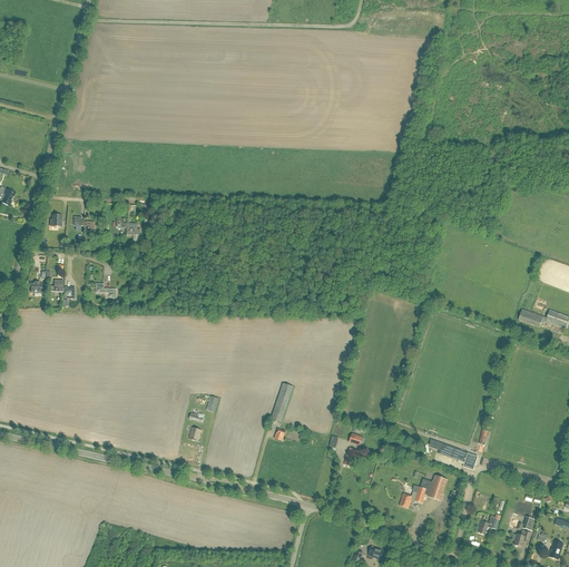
[(2,185),(0,185),(0,192),(11,197),(15,191),(13,189),(13,188),(10,187),(10,188),(2,185)]
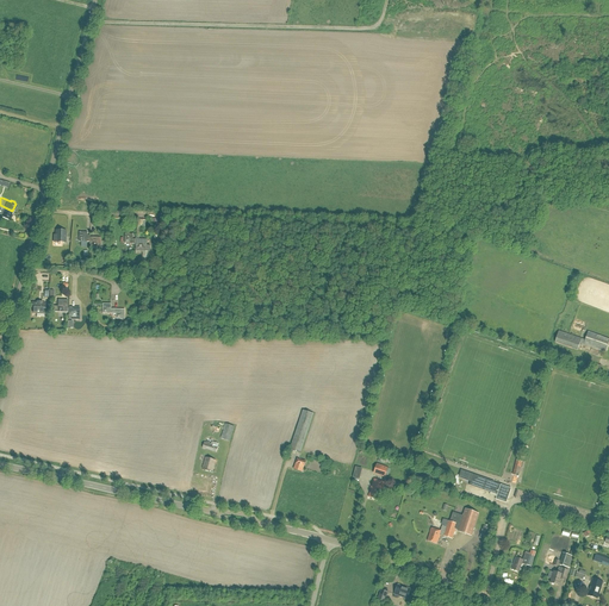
[(0,214),(8,218),(12,211),(0,205),(0,212),(0,214)]
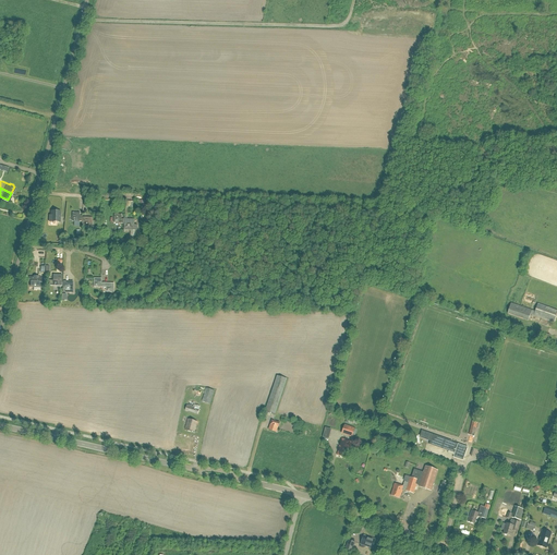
[(59,220),(60,208),(50,208),(49,213),(48,213),(48,219),(59,220)]
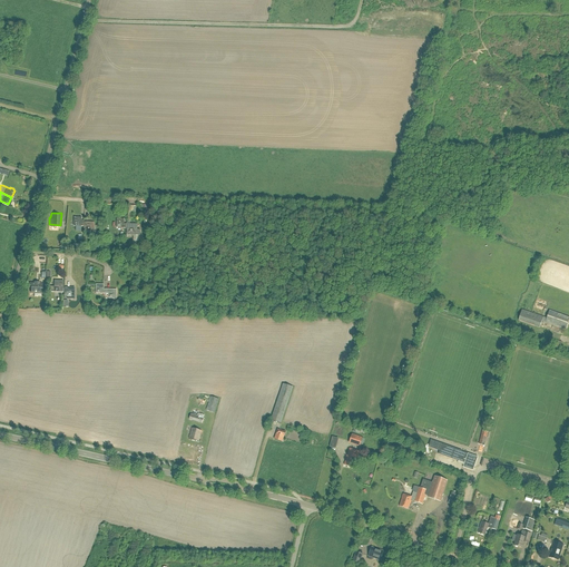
[(84,224),(84,220),(80,220),(80,215),(74,215),(72,224),(84,224)]
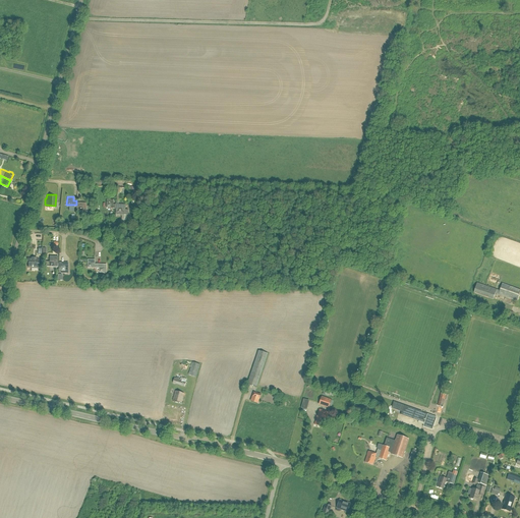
[(115,206),(115,203),(113,203),(113,197),(106,197),(106,206),(115,206)]
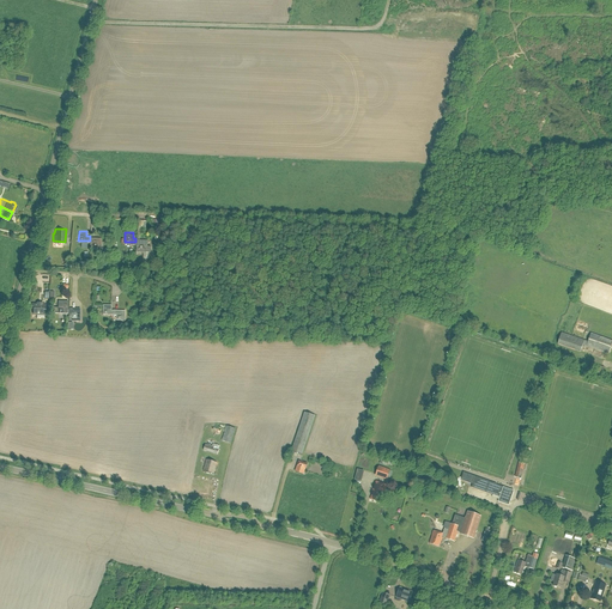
[(90,236),(90,241),(92,241),(92,245),(101,245),(101,236),(90,236)]
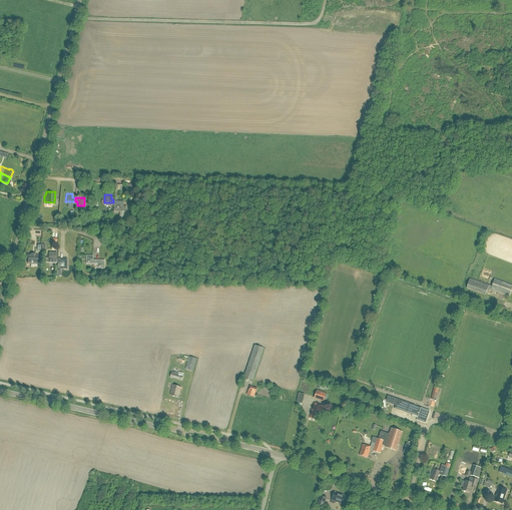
[(113,199),(113,202),(113,209),(119,209),(119,214),(123,214),(123,209),(122,209),(122,207),(122,199),(113,199)]
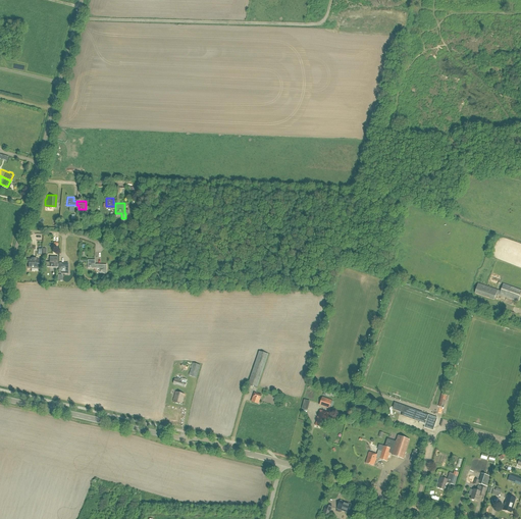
[(55,265),(58,265),(58,261),(57,261),(57,255),(49,254),(49,259),(45,259),(45,264),(55,265)]
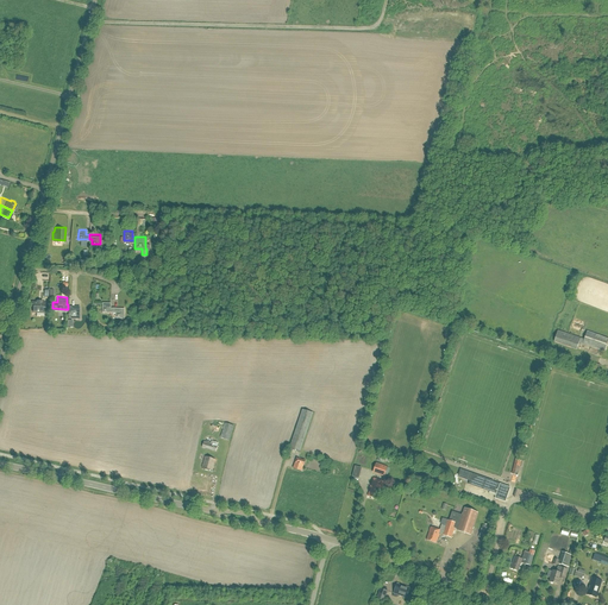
[(44,308),(44,301),(31,301),(31,304),(32,304),(32,310),(43,310),(43,312),(46,313),(46,308),(44,308)]
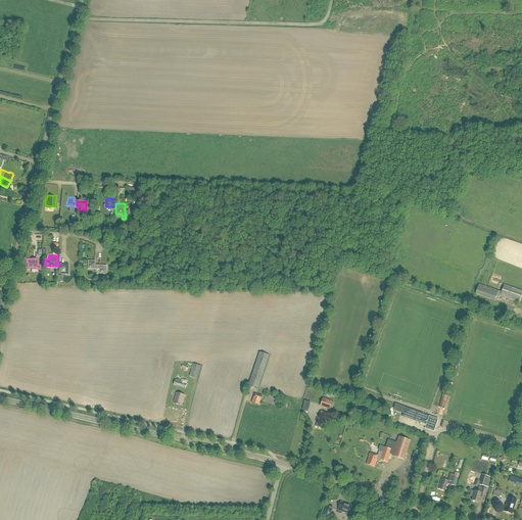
[(97,267),(97,264),(95,264),(95,258),(88,258),(87,267),(97,267)]
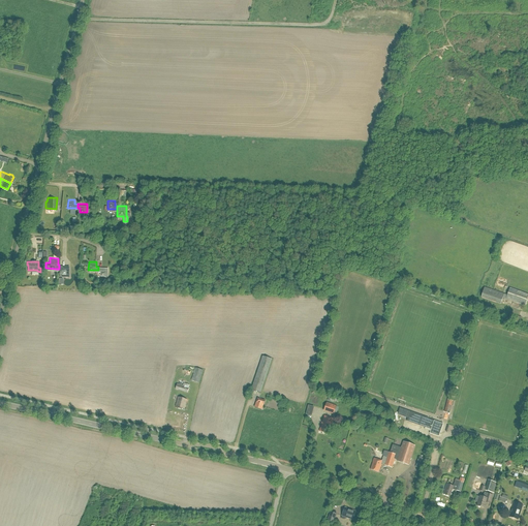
[(59,265),(59,269),(61,269),(61,273),(67,273),(68,265),(61,265),(59,265)]
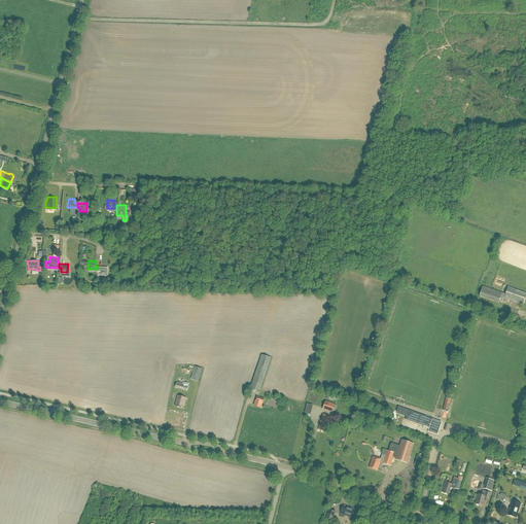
[(98,266),(98,269),(100,269),(100,274),(107,274),(107,266),(98,266)]
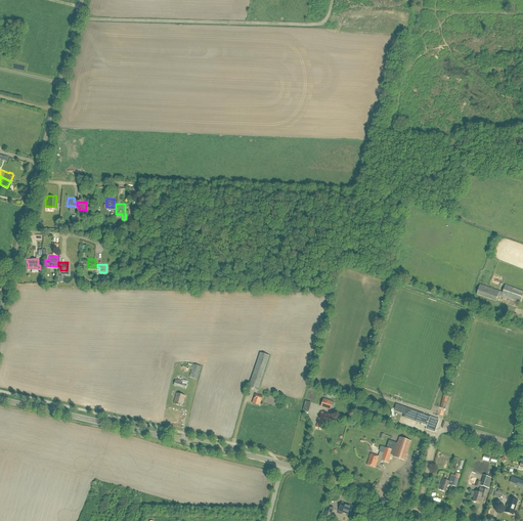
[(519,301),(522,290),(522,289),(504,283),(500,290),(479,283),(476,292),(495,299),(497,293),(519,301)]
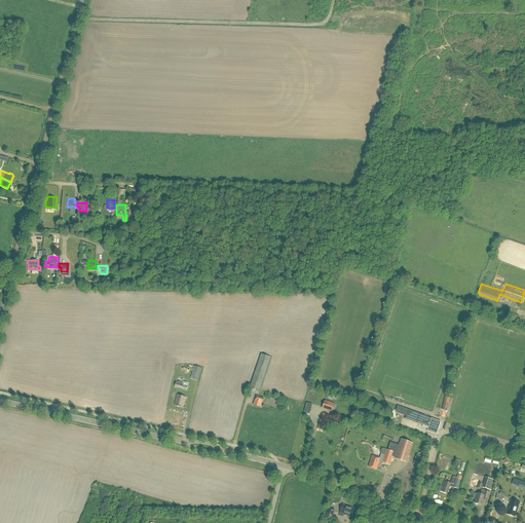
[(516,319),(518,312),(508,309),(505,314),(516,319)]
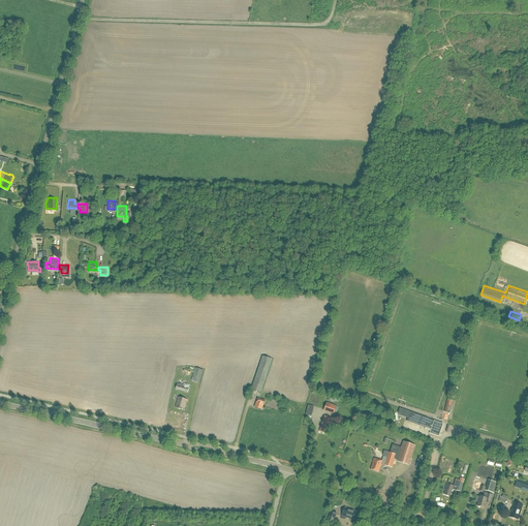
[(259,391),(272,357),(261,353),(249,388),(259,391)]
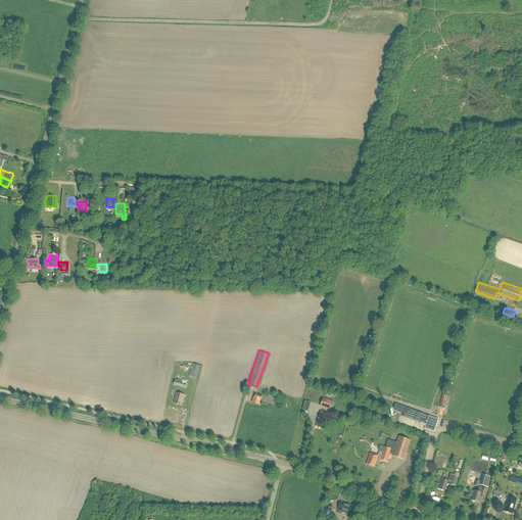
[(196,376),(200,364),(183,359),(182,364),(191,367),(188,374),(196,376)]
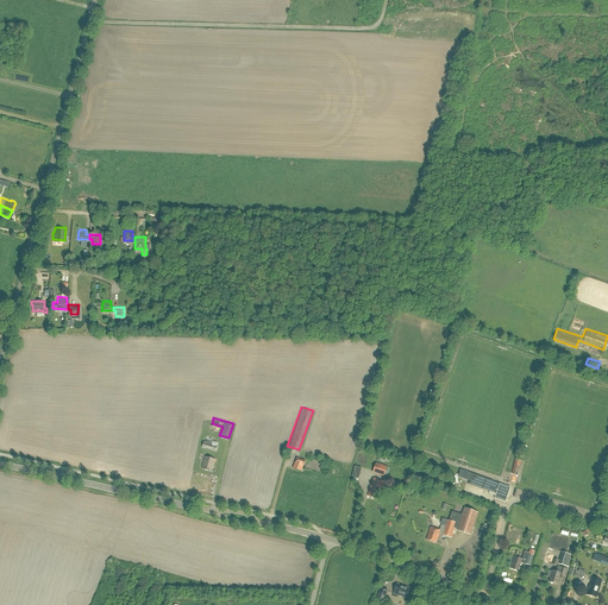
[(211,467),(214,457),(204,453),(201,465),(211,467)]
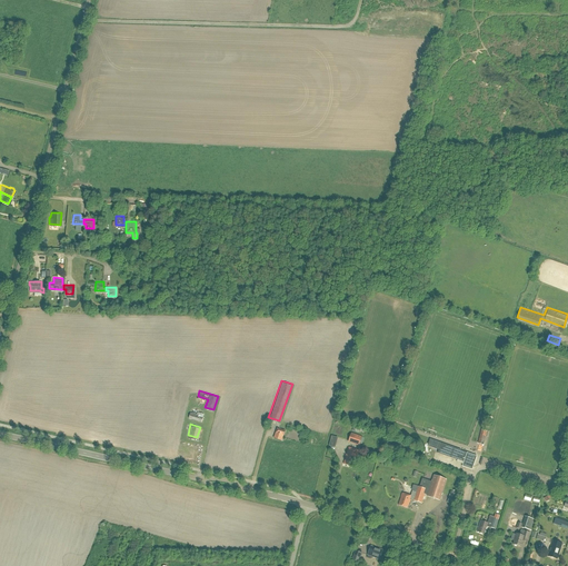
[(280,438),(284,428),(276,426),(272,435),(280,438)]
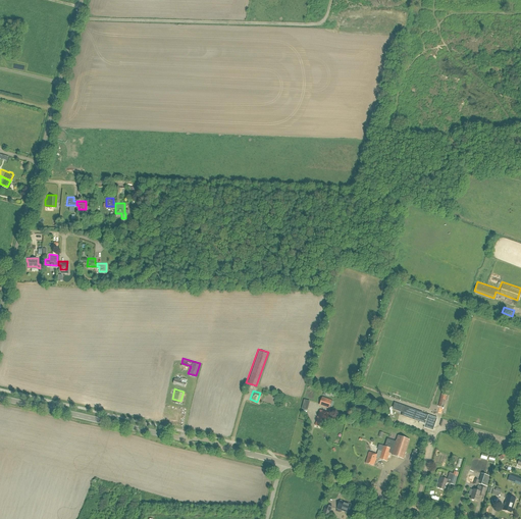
[(443,406),(446,393),(440,392),(437,404),(443,406)]
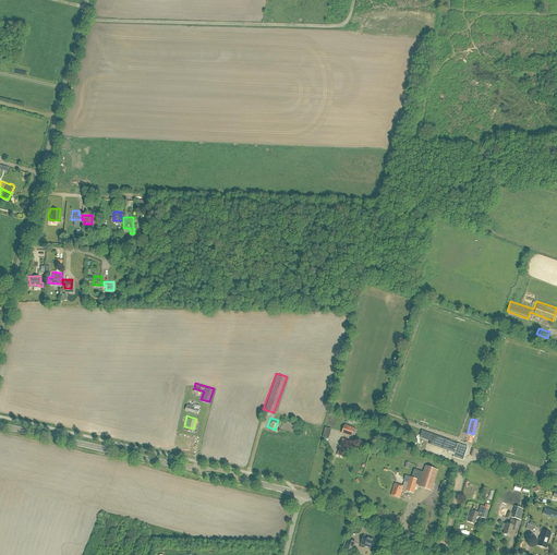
[(351,435),(354,425),(343,422),(340,431),(351,435)]
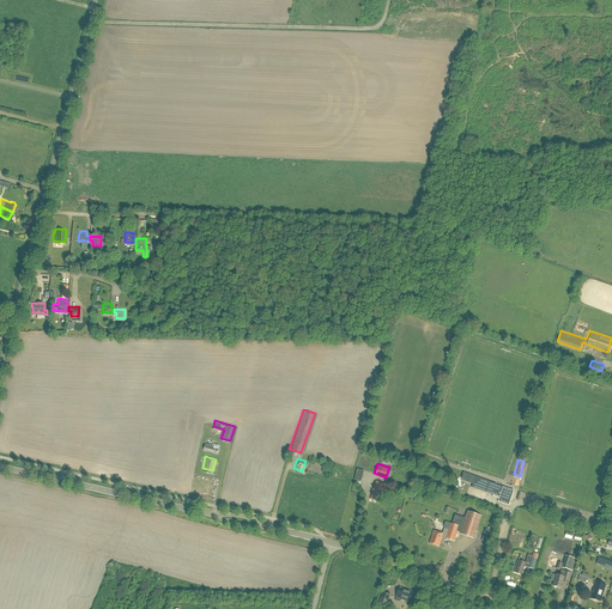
[(508,503),(513,488),(496,482),(496,481),(474,474),(471,485),(498,494),(497,499),(508,503)]
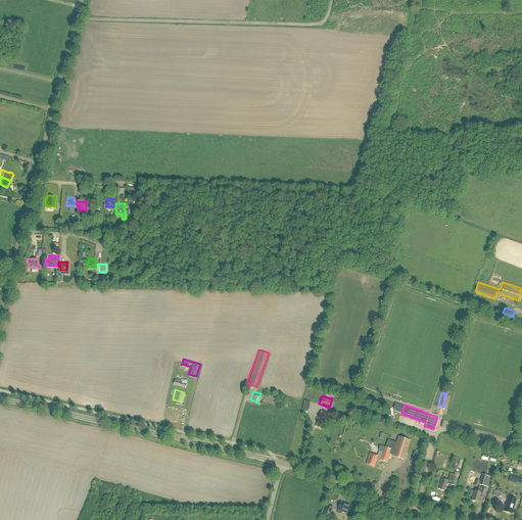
[(323,427),(324,421),(326,420),(327,416),(329,412),(319,408),(316,417),(317,418),(315,424),(323,427)]
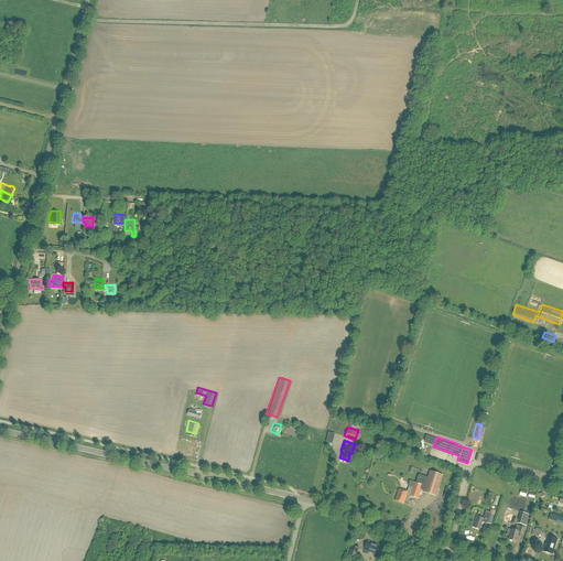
[(435,494),(442,473),(429,468),(426,475),(418,472),(414,481),(413,479),(412,485),(408,483),(405,489),(398,486),(393,498),(402,502),(405,492),(409,493),(409,494),(417,497),(420,487),(423,487),(422,489),(435,494)]
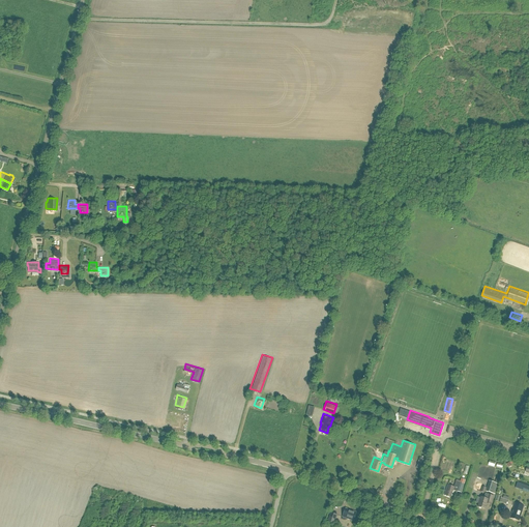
[(419,465),(422,455),(417,452),(414,463),(419,465)]
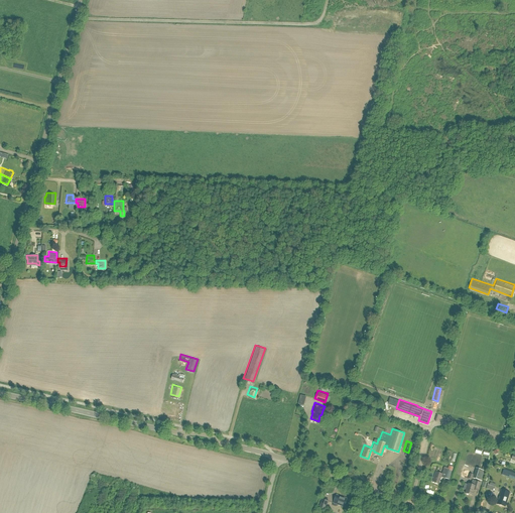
[(447,477),(452,465),(448,463),(447,466),(443,464),(443,466),(442,466),(440,472),(434,470),(431,479),(438,482),(440,475),(447,477)]
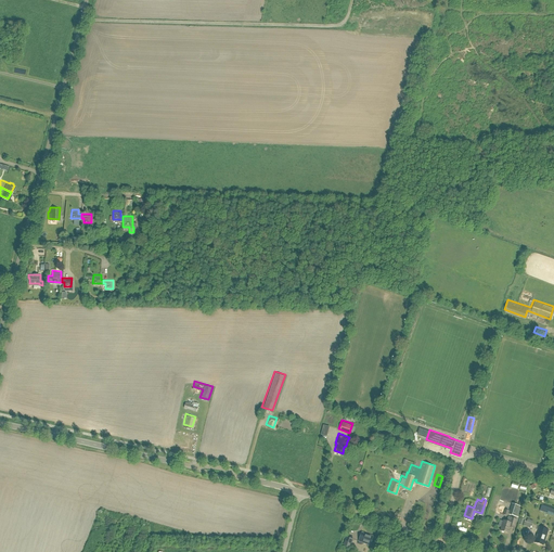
[(512,500),(509,512),(514,513),(517,502),(512,500)]
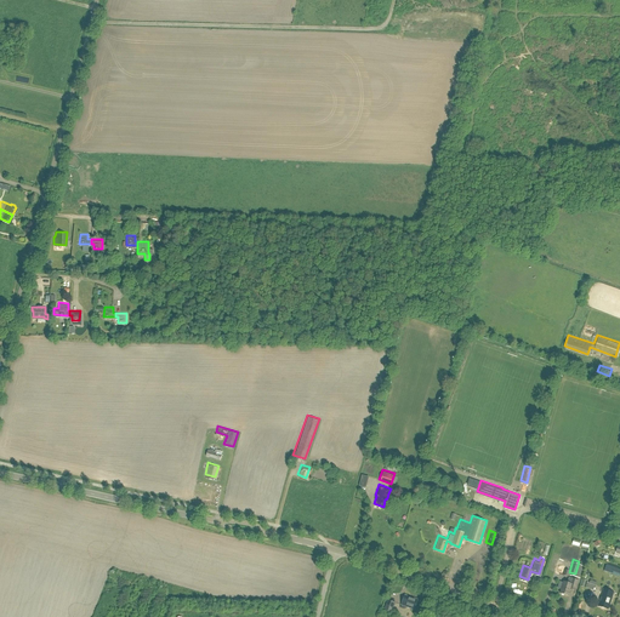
[(558,578),(556,584),(561,586),(559,590),(568,593),(569,587),(574,588),(576,577),(572,576),(569,581),(563,580),(558,578)]
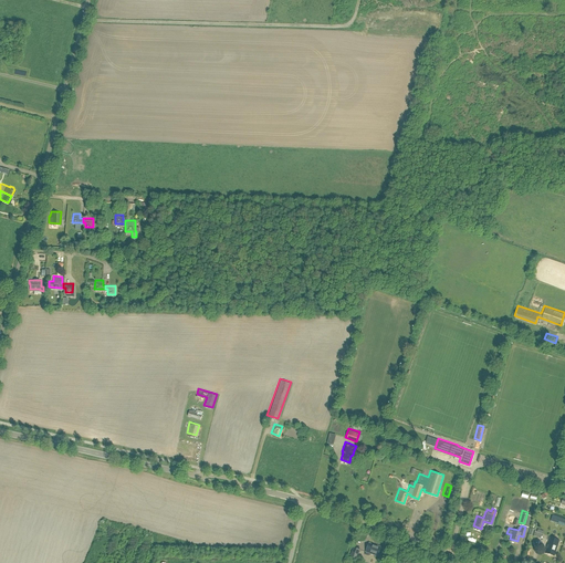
[(548,534),(544,550),(553,553),(558,538),(548,534)]
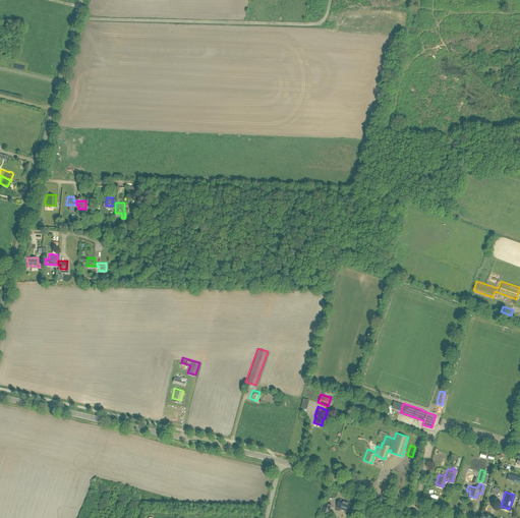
[(346,509),(347,507),(349,502),(338,498),(336,506),(346,509)]
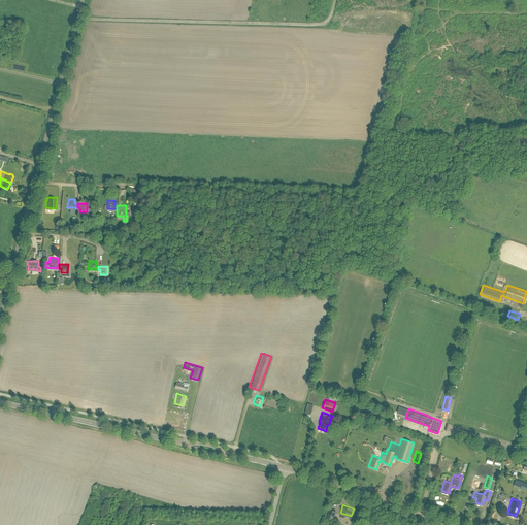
[(332,519),(335,511),(329,509),(326,517),(332,519)]
